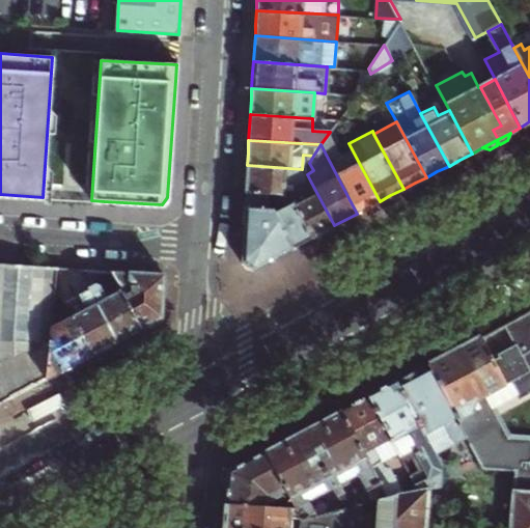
[(380,201),(358,161),(335,172),(357,214),(368,207),(380,201)]
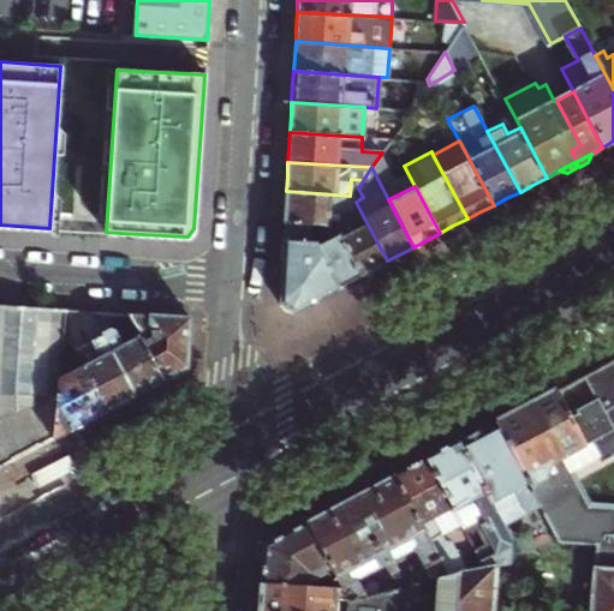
[(346,205),(353,196),(350,196),(286,191),(285,205),(285,222),(302,223),(310,223),(334,225),(346,205)]
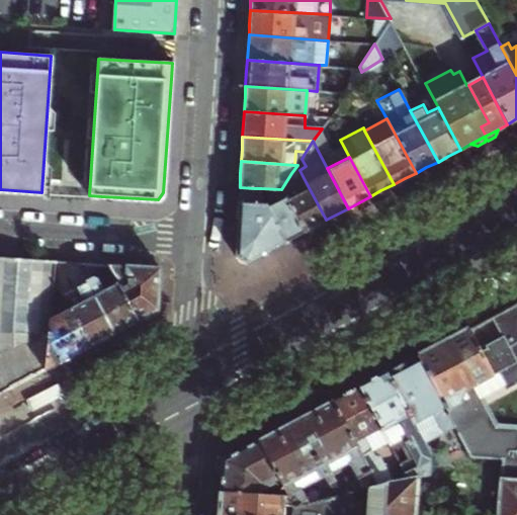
[(281,189),(304,232),(315,226),(326,220),(303,176),(295,180),(291,173),(281,189)]
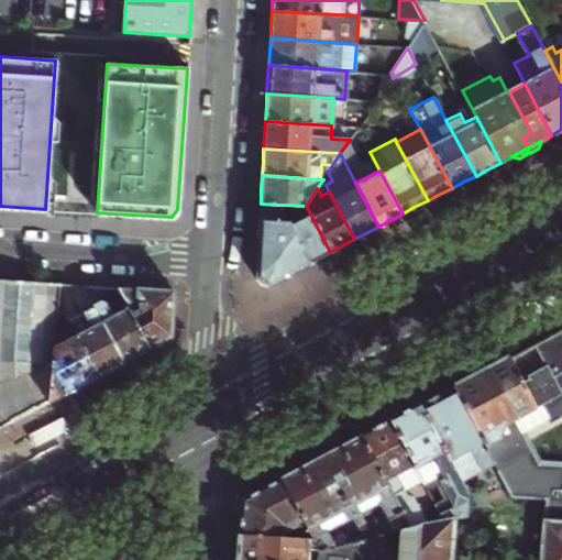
[(276,205),(261,204),(260,215),(255,277),(267,285),(288,274),(309,263),(290,226),(285,229),(275,220),(276,205)]
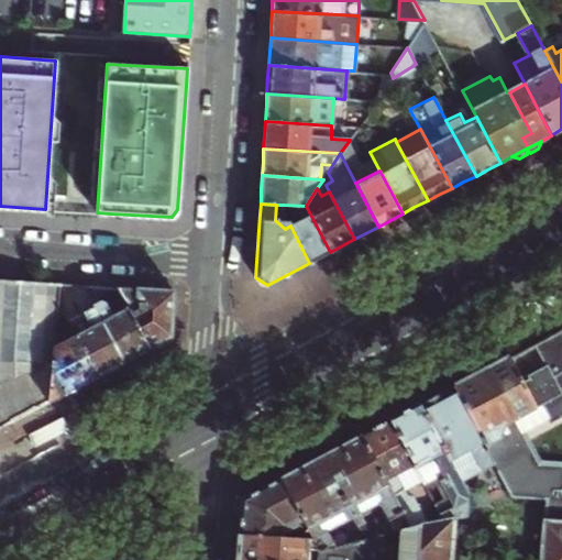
[(330,252),(306,206),(284,205),(288,212),(295,210),(300,221),(290,226),(309,263),(320,257),(330,252)]
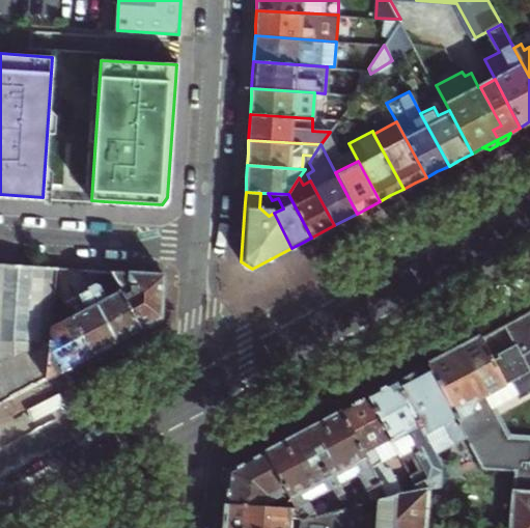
[(15,262),(0,261),(0,403),(36,384),(48,378),(51,327),(52,299),(53,290),(54,266),(15,262)]
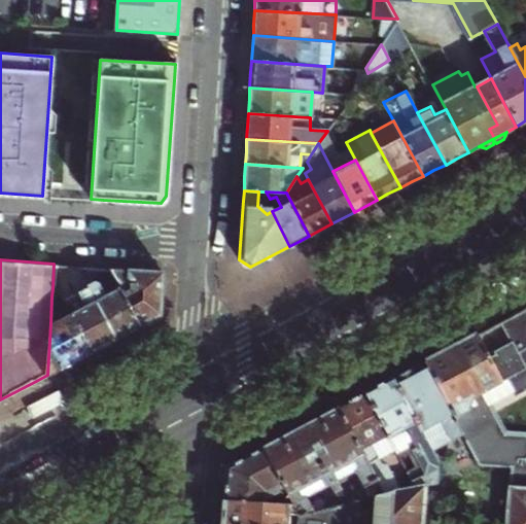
[(86,283),(76,265),(70,265),(62,264),(62,268),(74,289),(61,297),(70,314),(89,352),(103,345),(115,338),(86,283)]
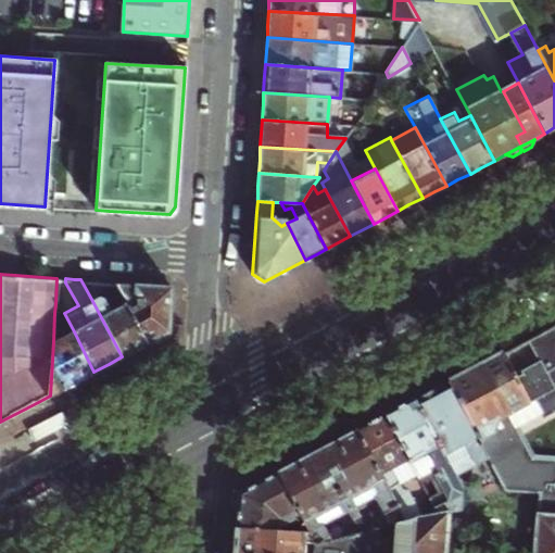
[(127,283),(117,283),(118,285),(149,343),(161,337),(169,331),(172,286),(127,283)]
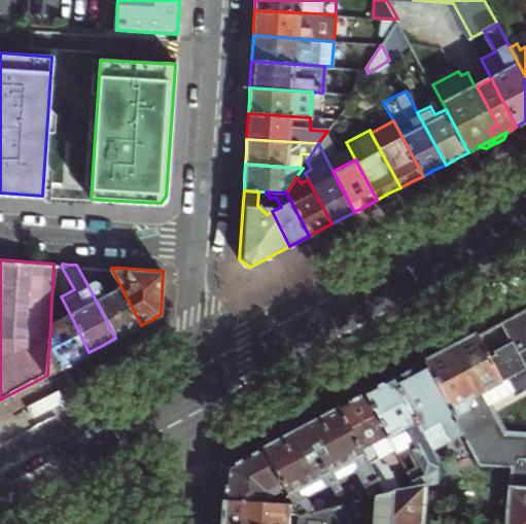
[(141,325),(112,270),(86,283),(115,338),(128,332),(141,325)]
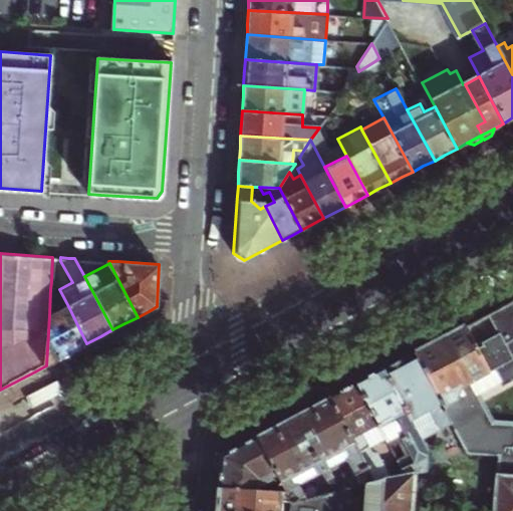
[(413,352),(458,434),(467,451),(498,454),(497,472),(512,474),(512,427),(491,426),(474,398),(467,386),(491,372),(497,385),(500,389),(512,380),(512,299),(443,336),(420,348),(413,352)]
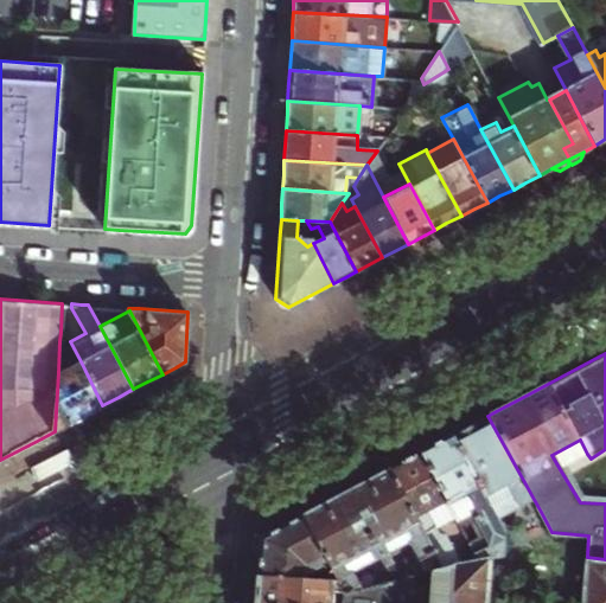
[(102,405),(81,361),(58,373),(55,431),(77,418),(102,405)]
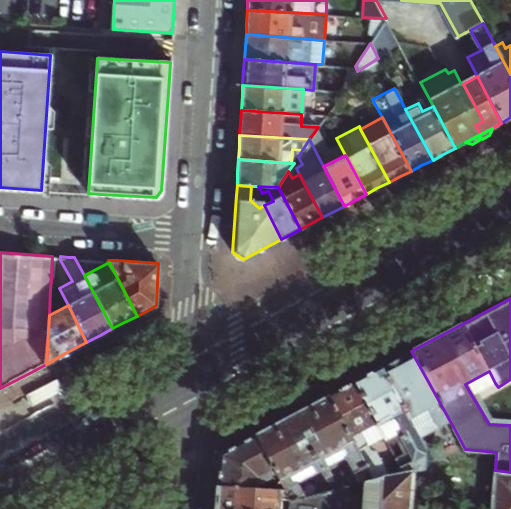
[(424,449),(456,432),(411,351),(398,358),(381,367),(424,449)]
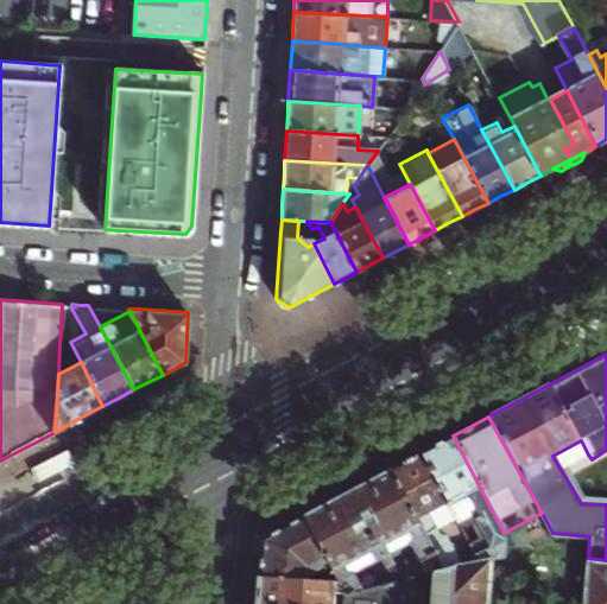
[(470,544),(475,553),(504,539),(504,533),(453,436),(436,444),(421,452),(456,517),(457,521),(470,514),(484,536),(470,544)]
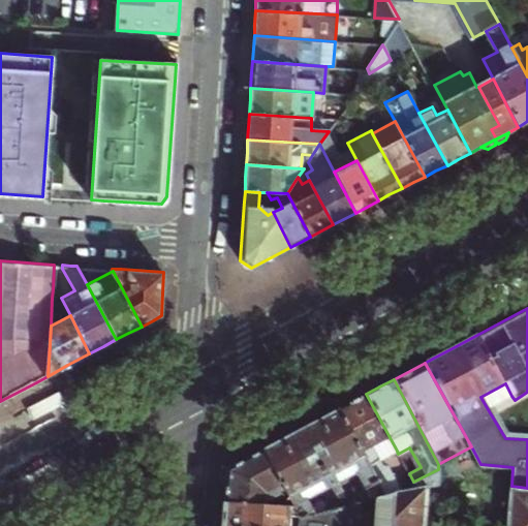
[(511,396),(505,383),(480,397),(488,409),(511,396)]
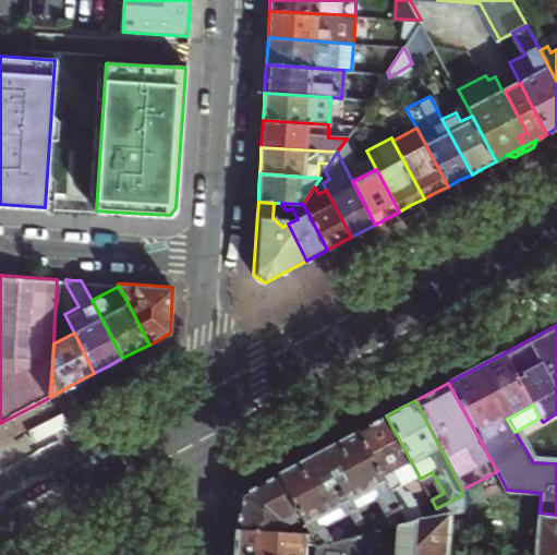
[(402,489),(401,484),(419,475),(386,415),(372,423),(355,432),(403,522),(416,519),(423,518),(410,491),(402,489)]
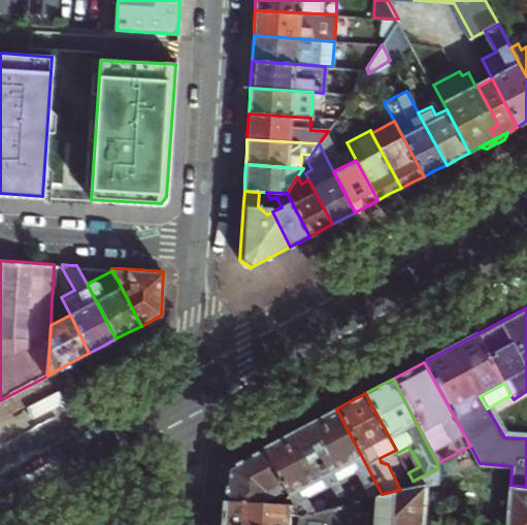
[(296,429),(262,448),(286,491),(292,503),(297,513),(298,515),(311,512),(305,500),(324,491),(326,496),(332,493),(340,489),(337,484),(354,476),(366,498),(382,494),(336,408),(296,429)]
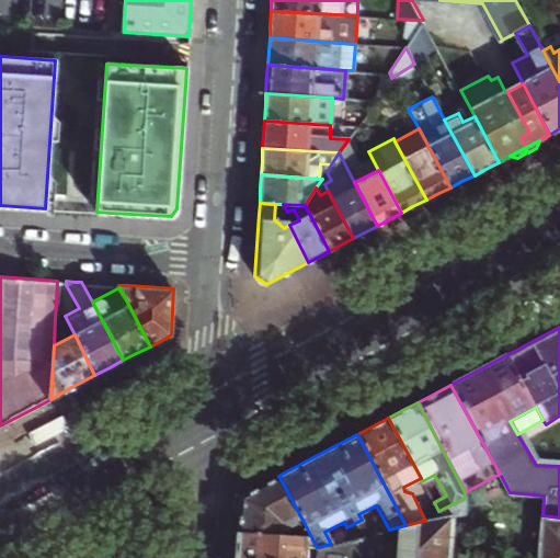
[(281,533),(304,522),(278,476),(250,490),(240,496),(238,531),(281,533)]
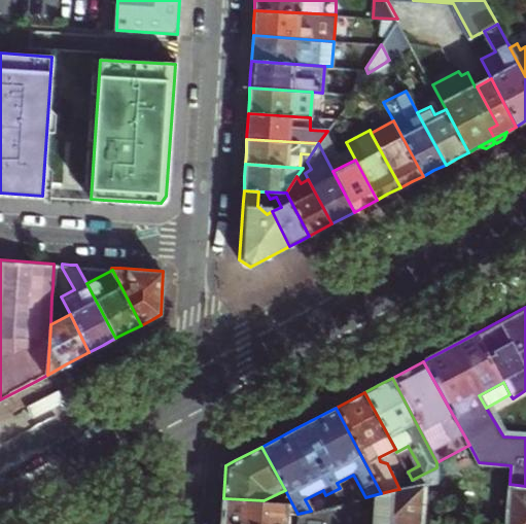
[(422,523),(424,483),(399,489),(393,490),(390,523),(422,523)]
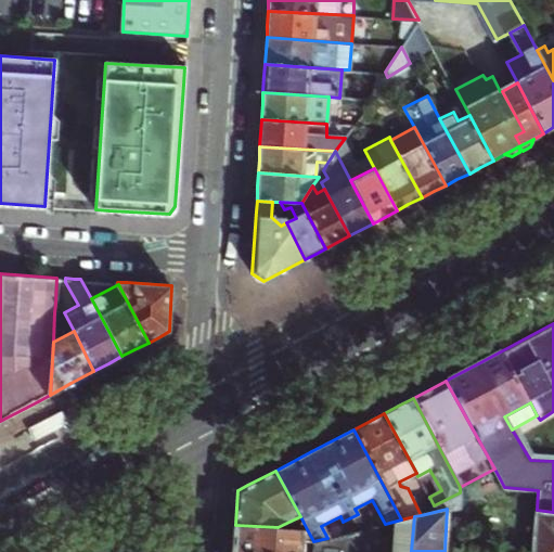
[(368,510),(358,514),(349,518),(356,530),(358,530),(372,527),(377,526),(368,510)]
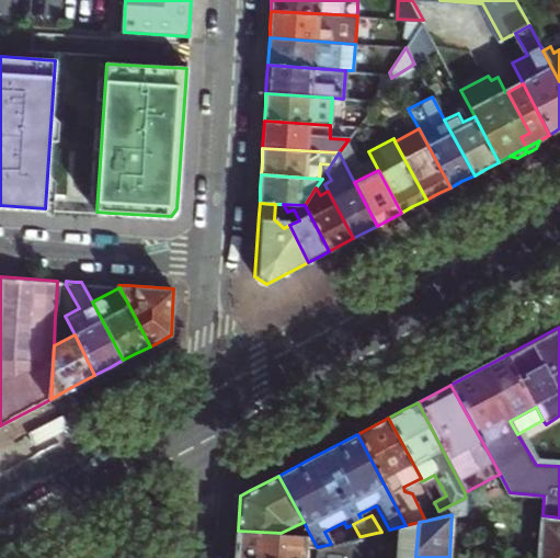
[(559,557),(559,517),(543,515),(539,557),(559,557)]
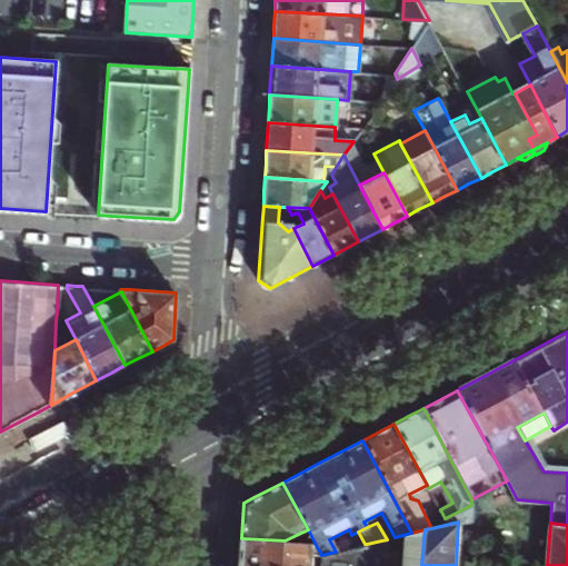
[(395,537),(390,538),(387,565),(421,565),(425,529),(411,533),(395,537)]
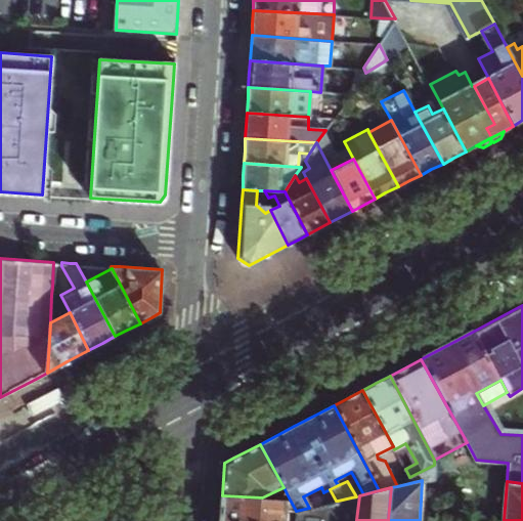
[(221,503),(220,518),(268,520),(285,520),(286,509),(295,509),(290,500),(262,497),(222,495),(221,503)]
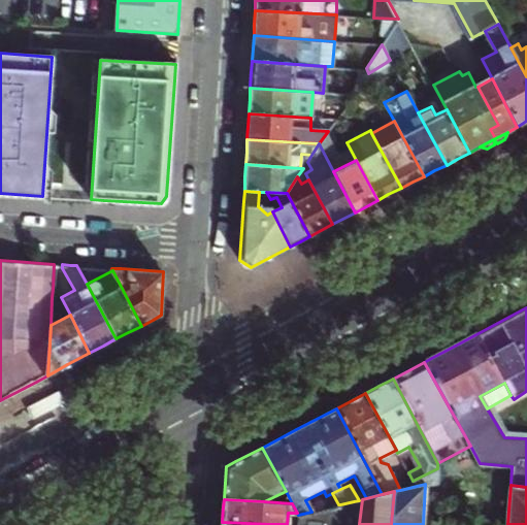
[(359,524),(362,499),(359,500),(354,501),(340,504),(338,504),(311,512),(298,515),(297,524),(359,524)]
